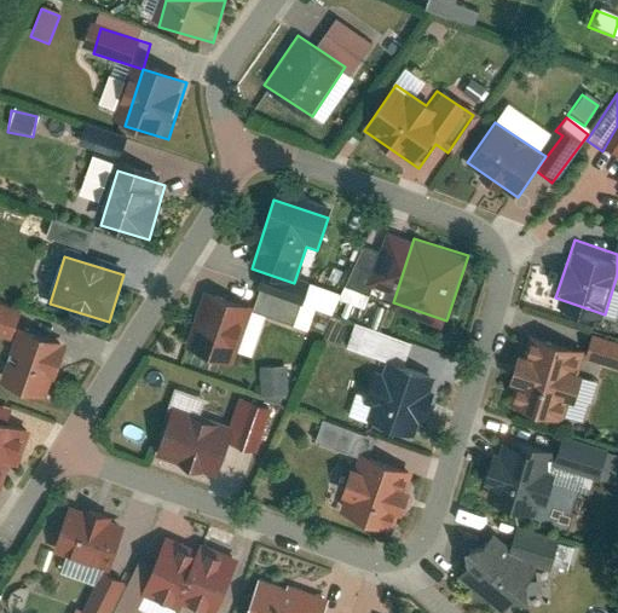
[(307,291),(264,277),(252,311),(294,327),(307,291)]
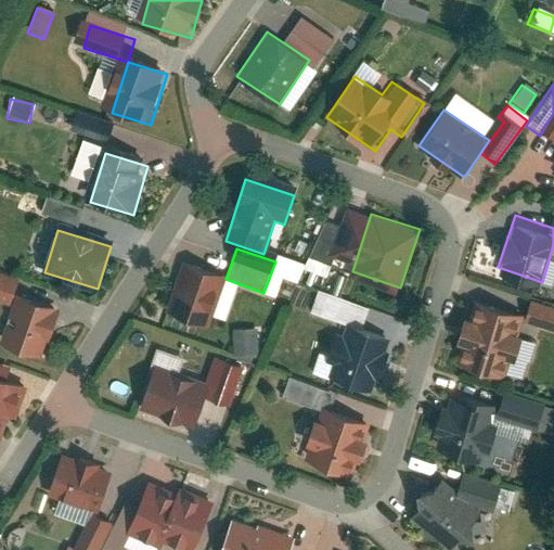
[(167,317),(209,331),(226,280),(184,267),(167,317)]
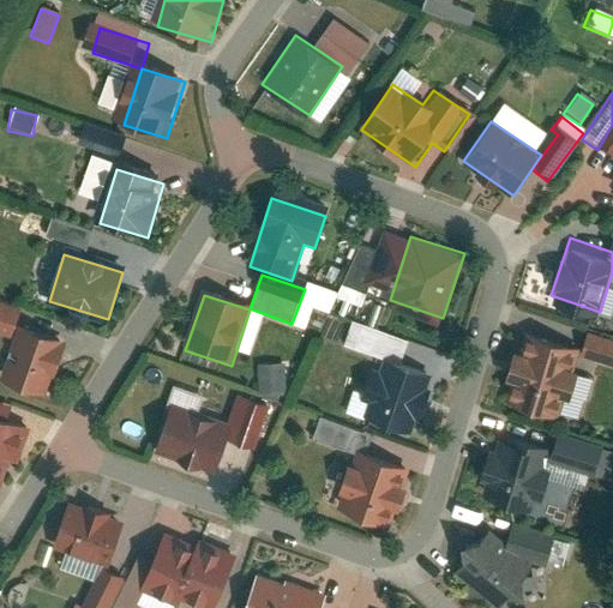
[(0,337),(18,343),(24,325),(0,318),(0,337)]
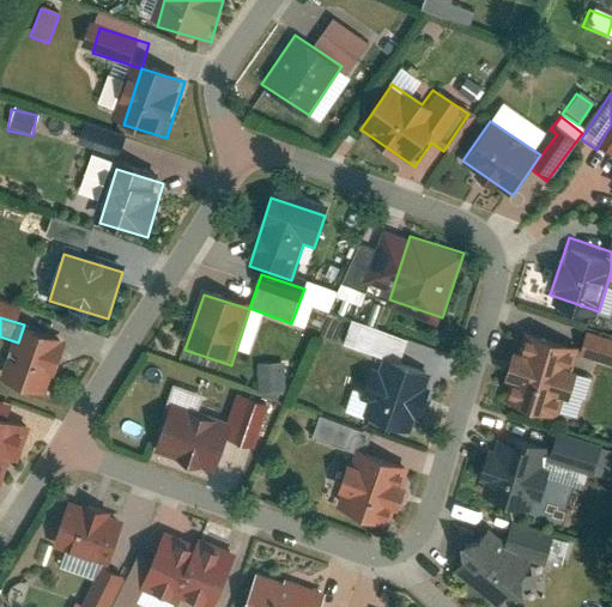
[(7,380),(49,392),(65,338),(24,325),(18,343),(7,380)]
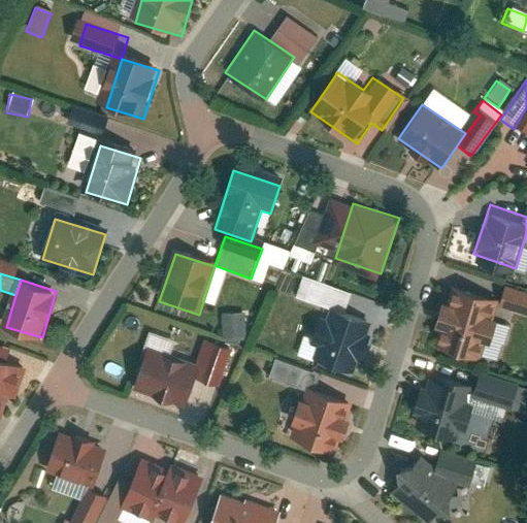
[(438,340),(487,357),(504,302),(457,287),(438,340)]
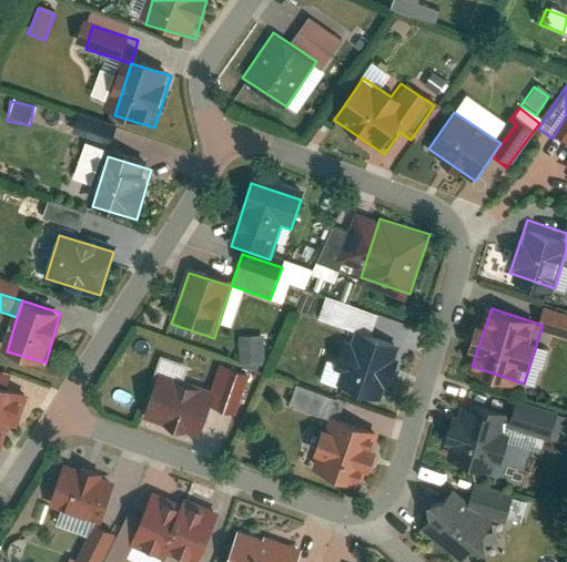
[(335,379),(384,395),(401,345),(352,328),(335,379)]
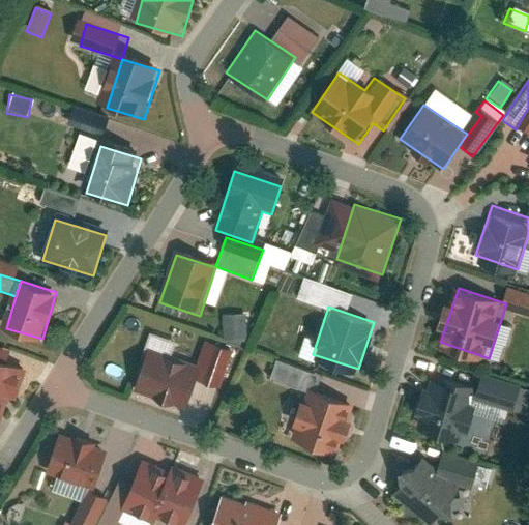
[(221,317),(222,344),(245,343),(243,316),(221,317)]
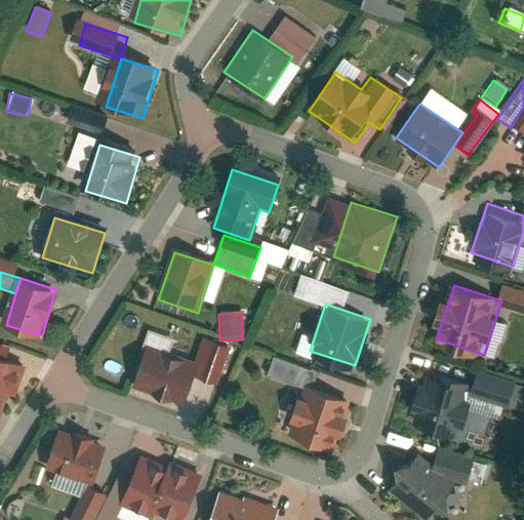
[(195,369),(192,376),(210,383),(222,350),(203,344),(195,369)]
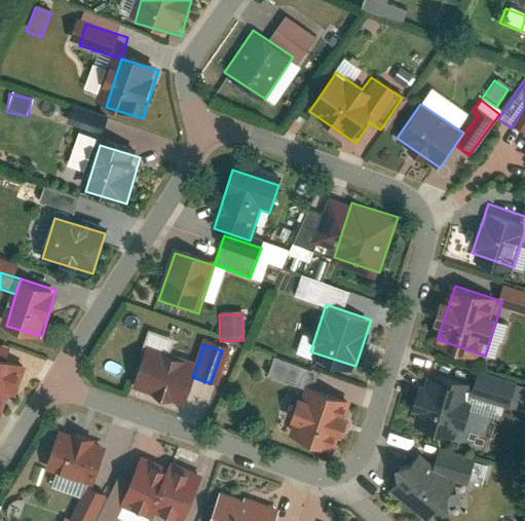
[(137,389),(183,405),(192,377),(195,370),(148,355),(137,389)]
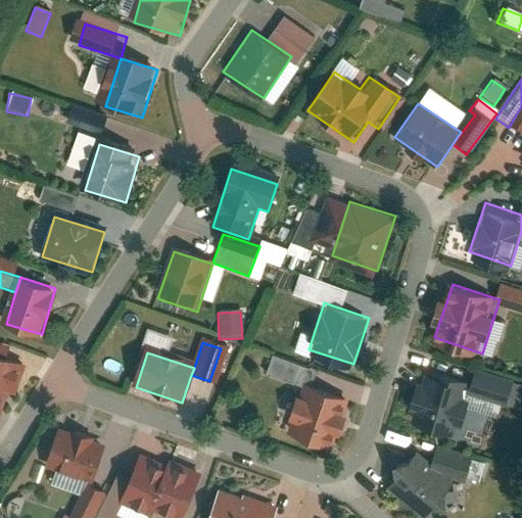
[(0,414),(4,416),(21,361),(0,354),(0,414)]
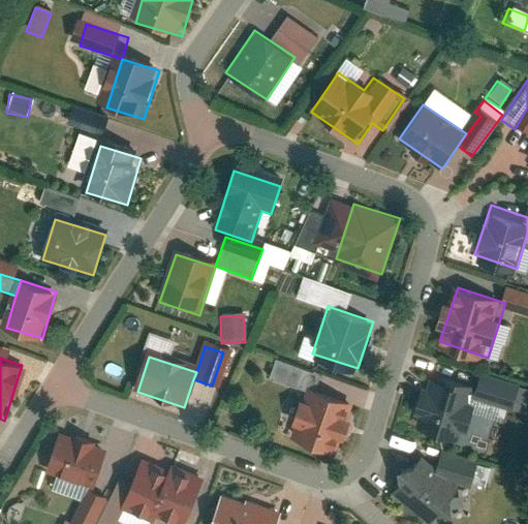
[(431,386),(417,427),(460,441),(473,399),(431,386)]
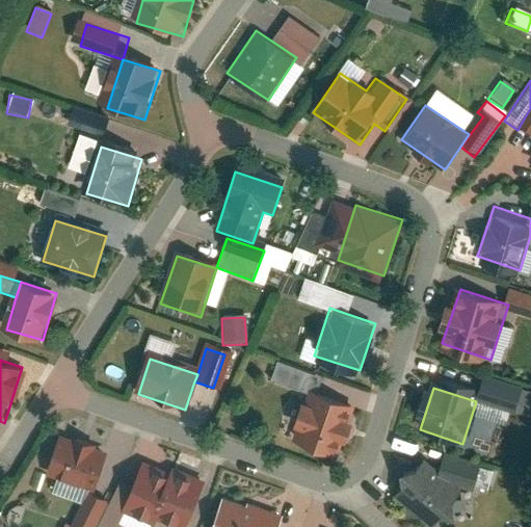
[(293,441),(337,455),(352,409),(309,394),(293,441)]
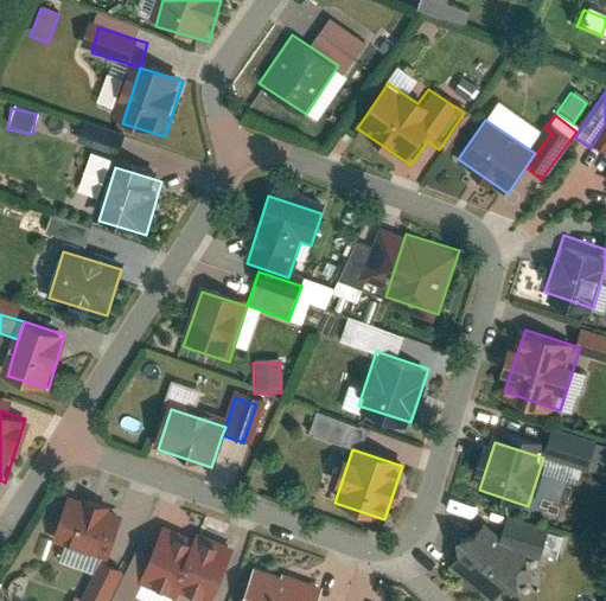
[(48,547),(109,566),(125,513),(64,494),(48,547)]
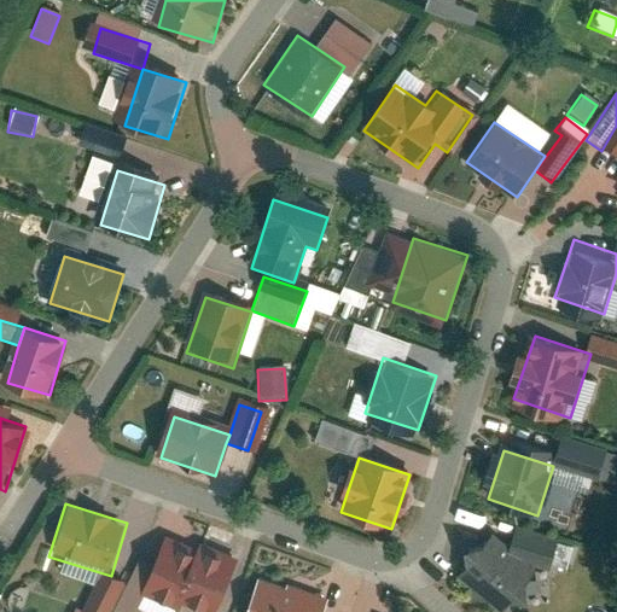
[(508,548),(521,557),(551,565),(558,541),(514,529),(508,548)]
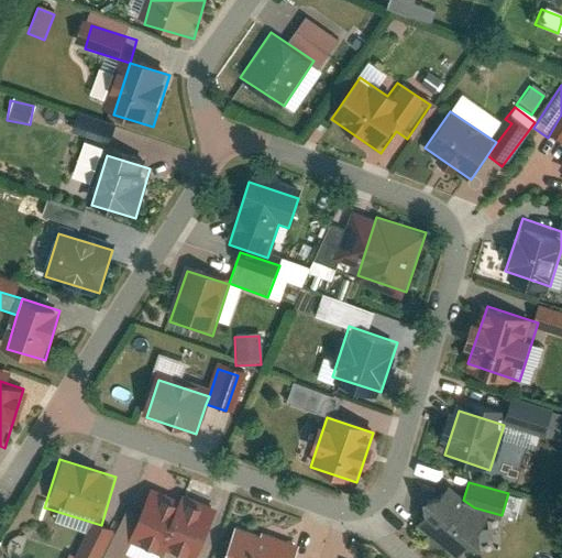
[(200,557),(216,510),(153,490),(135,545),(175,557),(200,557)]
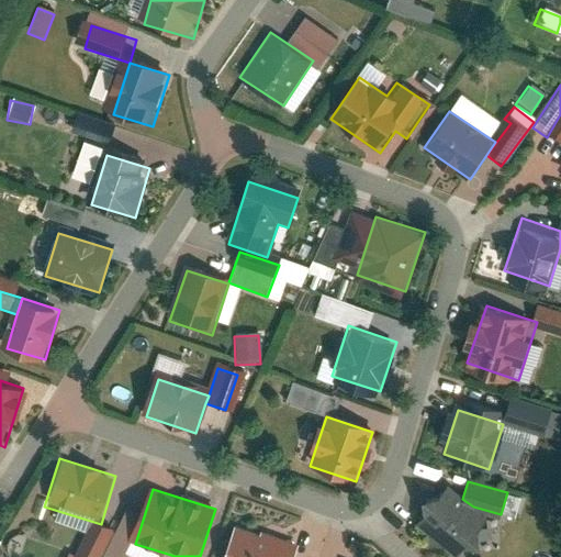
[(444,546),(455,556),(457,556),(466,545),(477,544),(475,534),(485,522),(473,512),(473,507),(462,499),(458,500),(446,489),(436,501),(426,501),(427,512),(417,524),(429,534),(430,547),(444,546)]
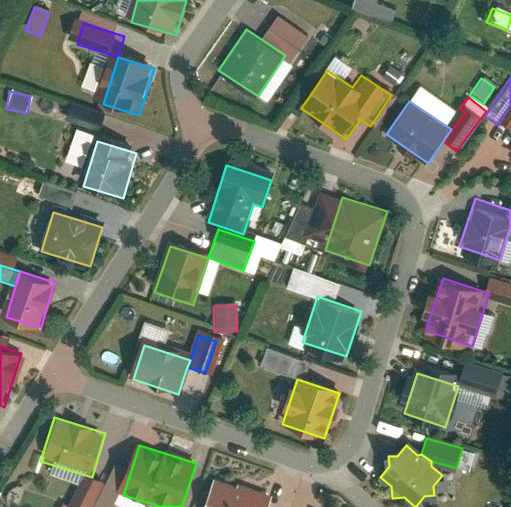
[(269,506),(273,496),(220,479),(211,506),(269,506)]
